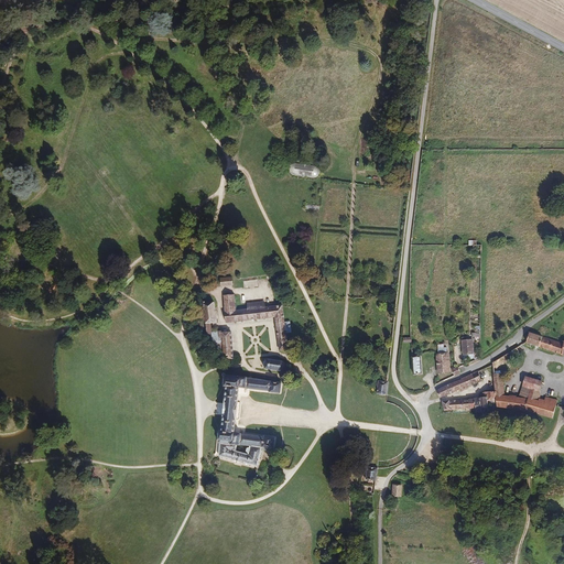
[(316,166),(295,163),(292,163),(290,164),(289,166),(289,171),(290,173),(292,174),(315,177),(317,177),(318,175),(321,173),(320,170),(318,167),(316,166)]
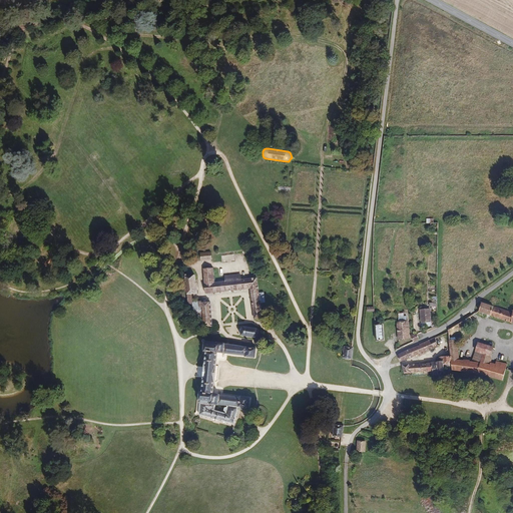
[(257,279),(244,280),(224,282),(213,283),(211,269),(202,270),(204,294),(248,290),(253,320),(261,319),(260,303),(265,302),(264,293),(258,293),(257,279)]
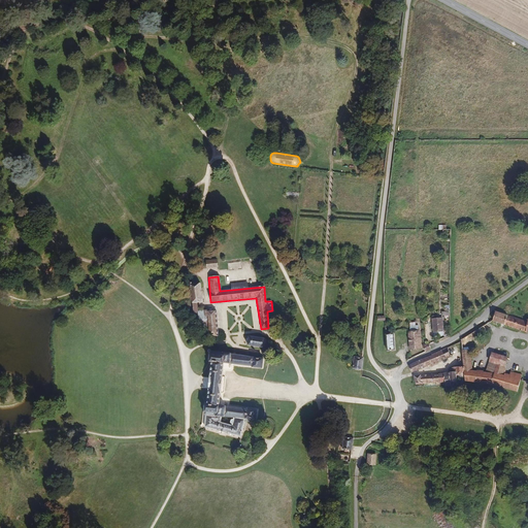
[(194,312),(198,311),(199,303),(203,302),(204,296),(201,292),(201,284),(192,284),(192,292),(191,294),(192,297),(193,300),(194,312)]
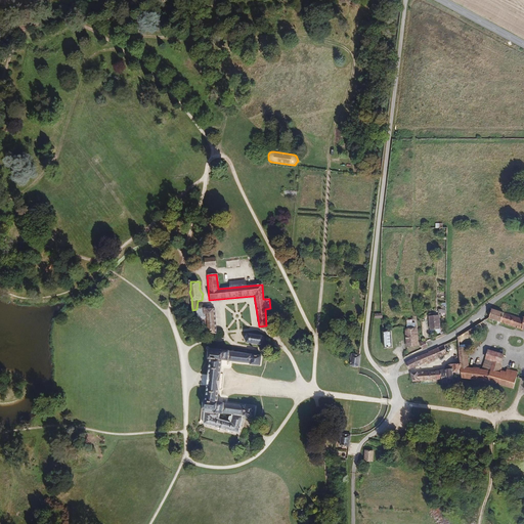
[(206,308),(197,309),(198,323),(208,323),(212,335),(218,335),(216,309),(207,310),(206,308)]
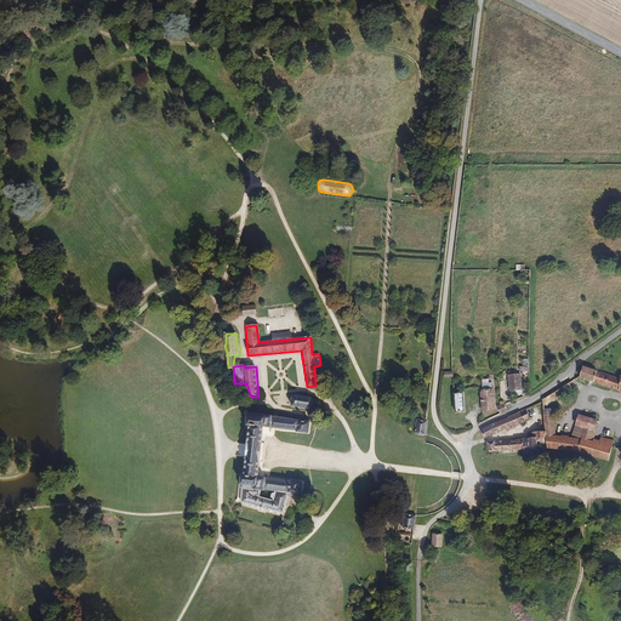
[(620,379),(584,368),(582,372),(580,372),(579,376),(582,377),(581,380),(617,394),(620,394),(620,379)]
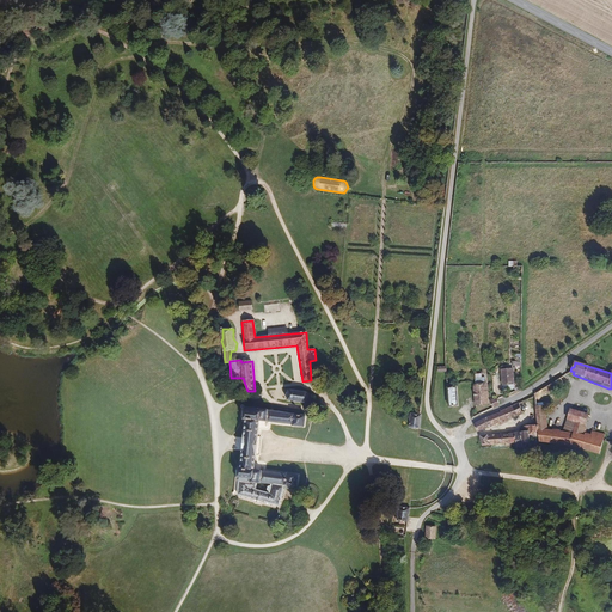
[(514,375),(514,369),(501,371),(502,386),(515,385),(514,375)]
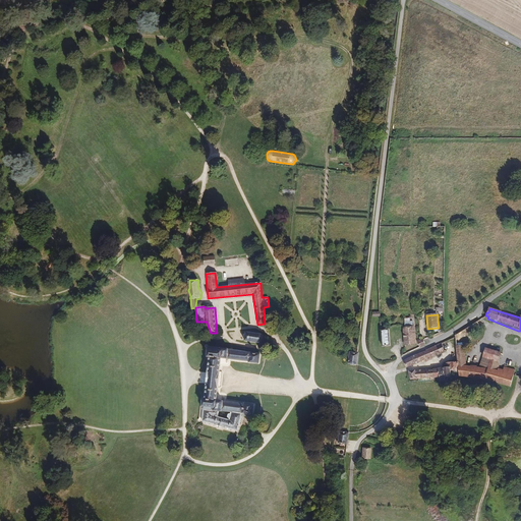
[(482,328),(480,322),(459,334),(460,341),(482,328)]
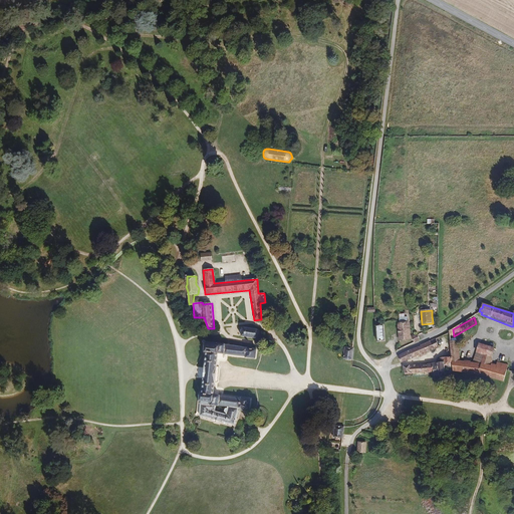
[(408,324),(399,324),(400,341),(409,341),(408,324)]
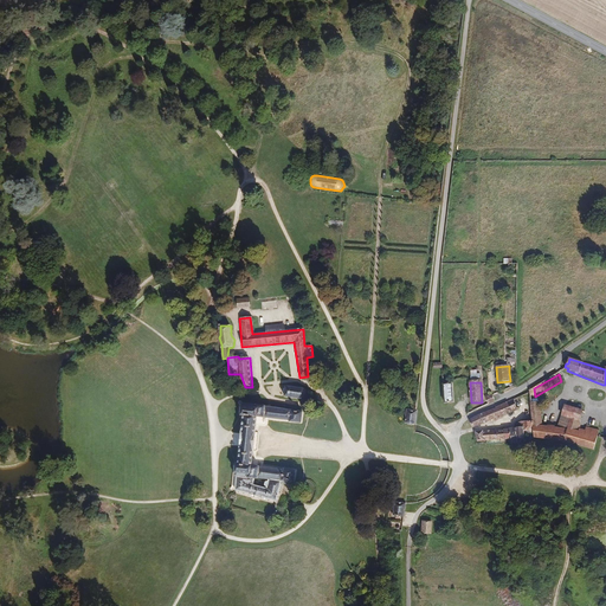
[(452,384),(442,385),(445,404),(455,403),(452,384)]
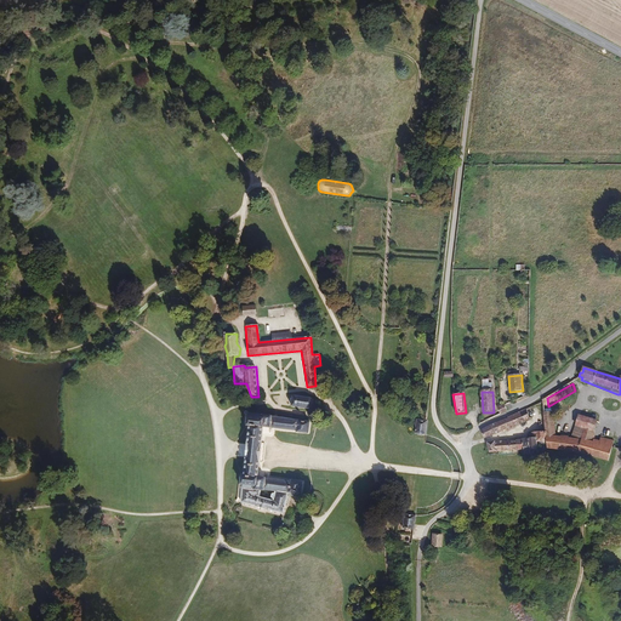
[(313,399),(295,397),(294,408),(312,410),(315,409),(315,402),(313,399)]
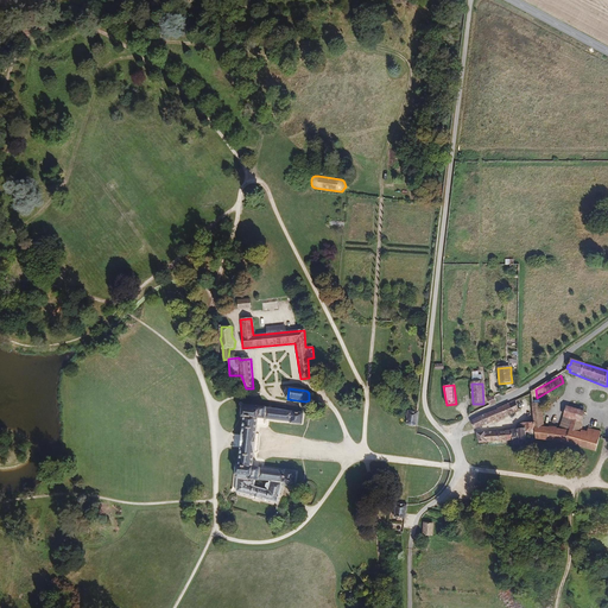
[(295,485),(297,485),(299,473),(261,468),(261,461),(254,460),(255,453),(258,453),(260,437),(259,434),(260,426),(261,420),(267,422),(266,420),(301,425),(303,410),(246,401),(245,399),(242,398),(240,398),(240,401),(240,404),(239,418),(242,419),(241,435),(234,435),(232,448),(239,449),(236,469),(235,468),(233,487),(232,488),(232,492),(233,494),(235,493),(238,493),(238,494),(279,505),(284,487),(284,485),(285,485),(286,483),(295,485)]
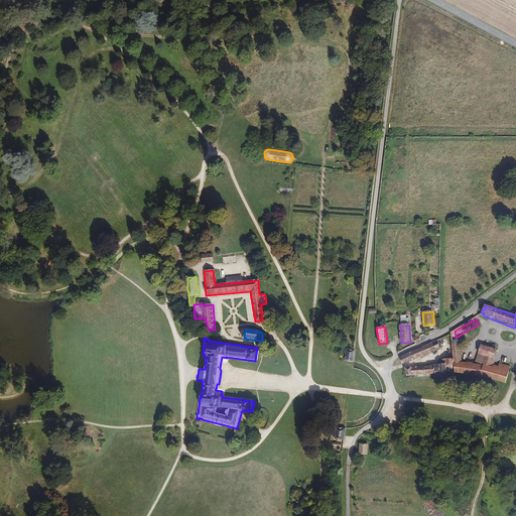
[(423,346),(400,359),(402,365),(420,357),(420,358),(433,353),(432,351),(439,346),(435,338),(422,345),(423,346)]
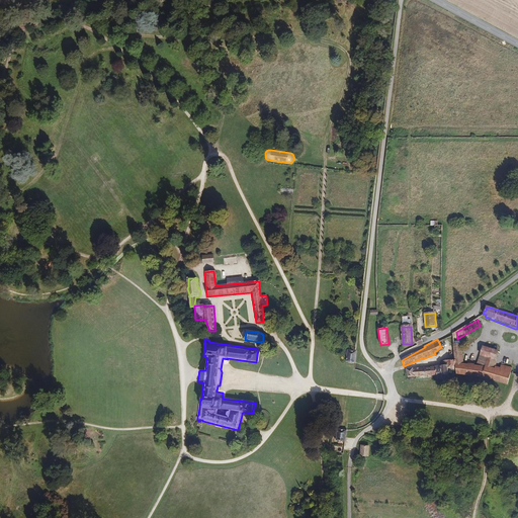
[(485,367),(495,369),(496,365),(494,364),(498,352),(483,347),(477,366),(485,368),(485,367)]
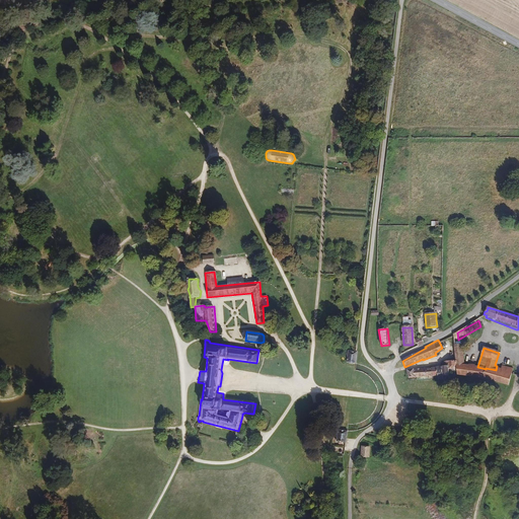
[(356,365),(358,352),(348,351),(346,364),(356,365)]
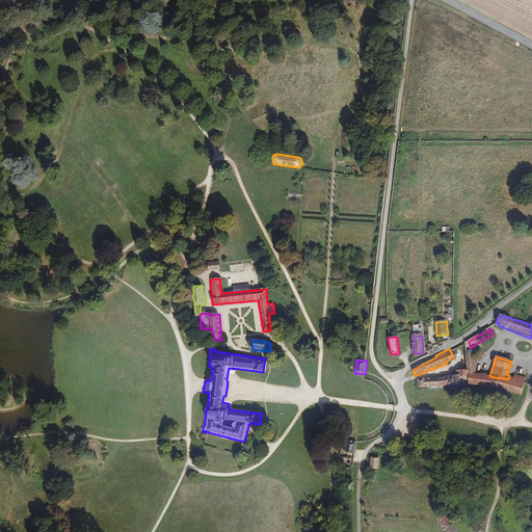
[(468,369),(470,377),(476,373),(474,363),(467,363),(468,369)]
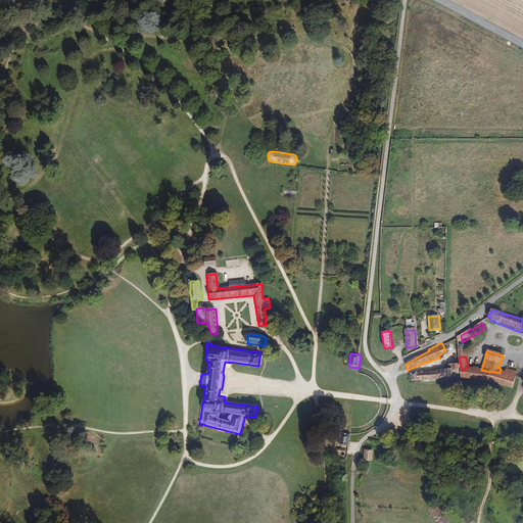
[(453,375),(461,375),(462,371),(460,363),(445,364),(445,370),(453,370),(453,375)]
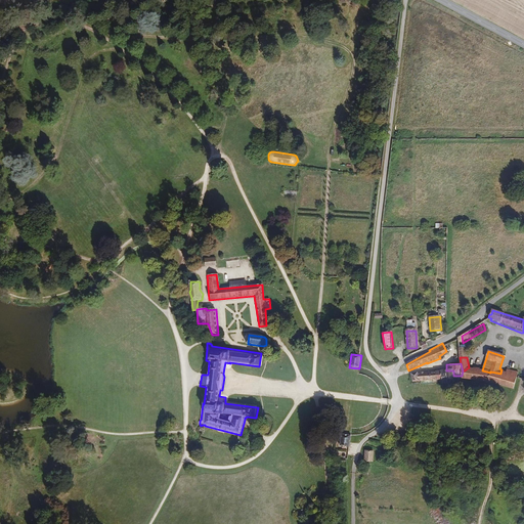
[(515,391),(515,388),(519,374),(508,370),(507,373),(501,372),(500,374),(490,372),(490,373),(482,370),(469,367),(463,372),(462,376),(462,379),(488,384),(515,391)]
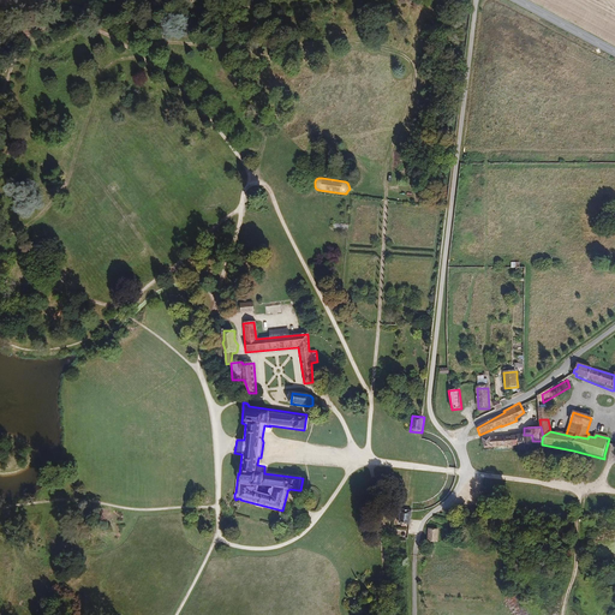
[(485,448),(489,448),(513,447),(512,436),(481,439),(485,448)]
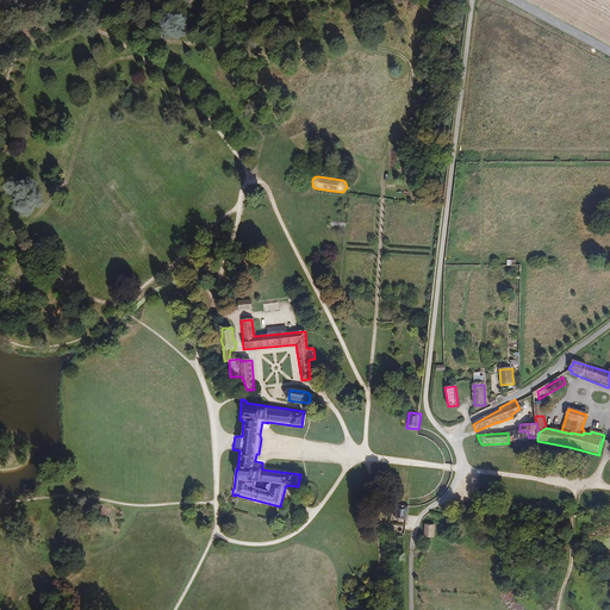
[(396,520),(408,521),(408,514),(408,506),(397,505),(396,520)]
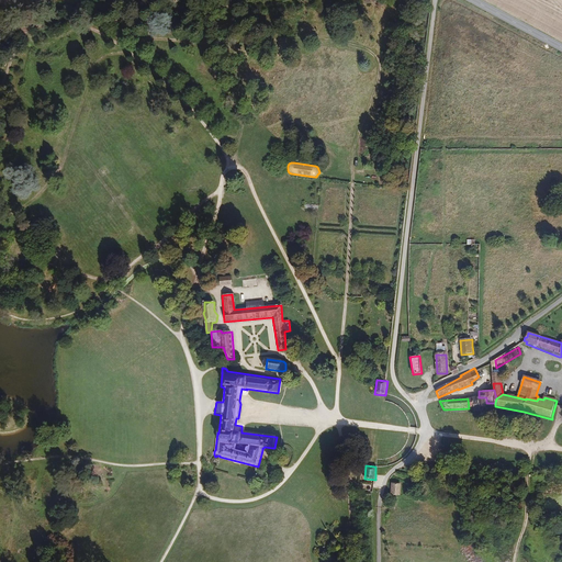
[(401,483),(392,483),(391,496),(401,497),(401,483)]
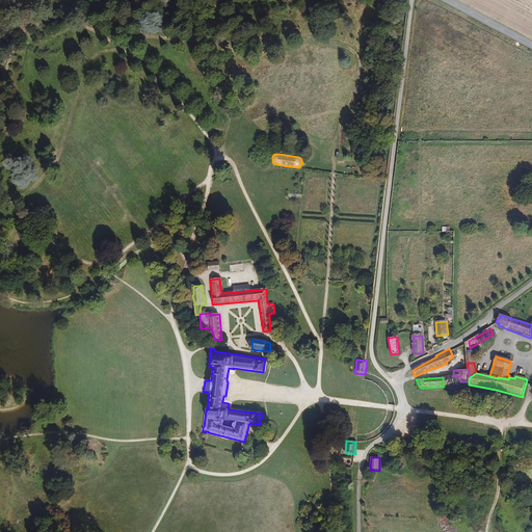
All buildings are outlined.
